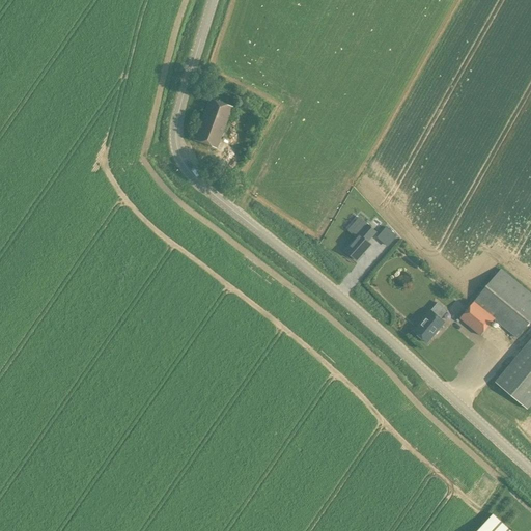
[(193,140),(217,149),(232,108),(208,99),(193,140)]
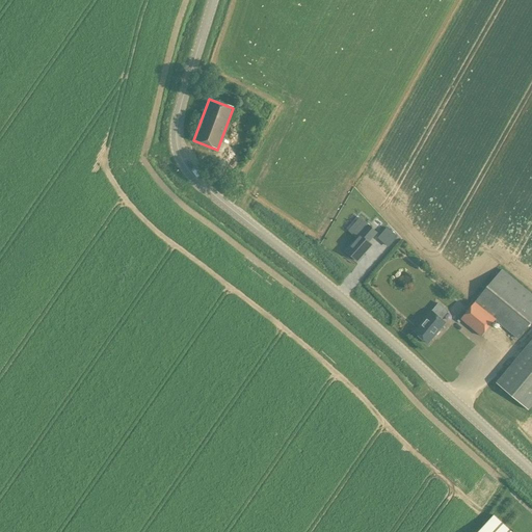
[(251,114),(244,128),(254,132),(261,120),(251,114)]
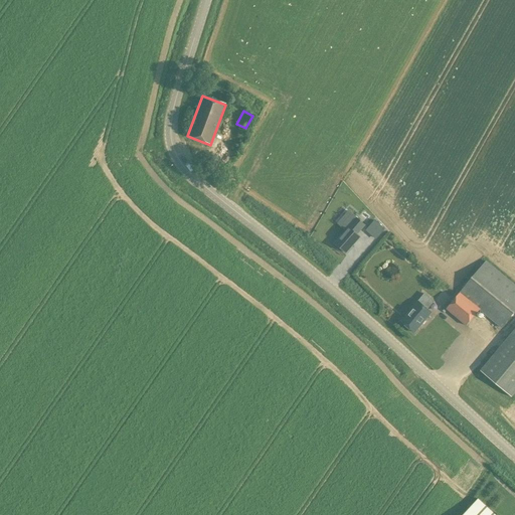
[(335,244),(346,253),(360,237),(357,235),(365,225),(356,218),(347,228),(348,229),(335,244)]
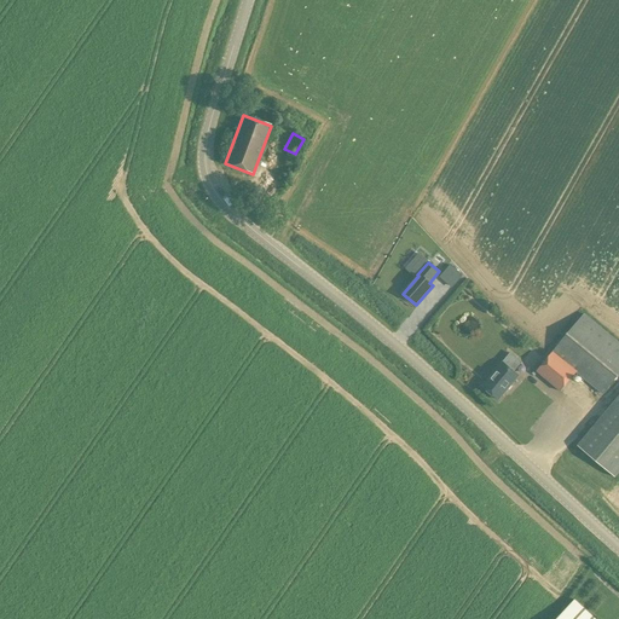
[(441,277),(453,287),(463,276),(451,265),(441,277)]
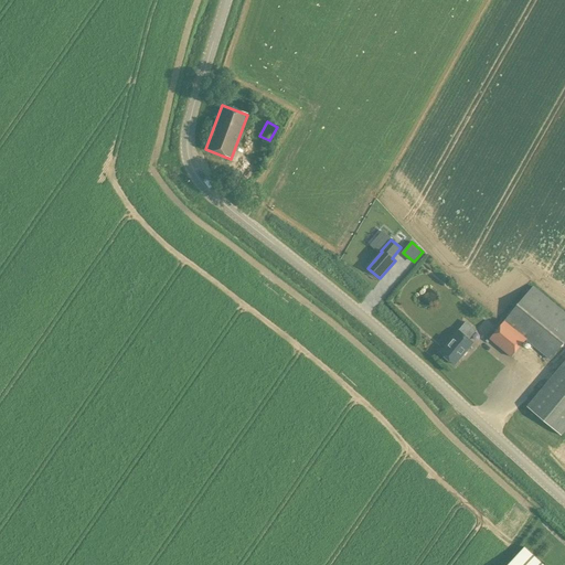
[(564,341),(564,312),(533,286),(489,339),(511,358),(526,340),(550,360),(564,341)]
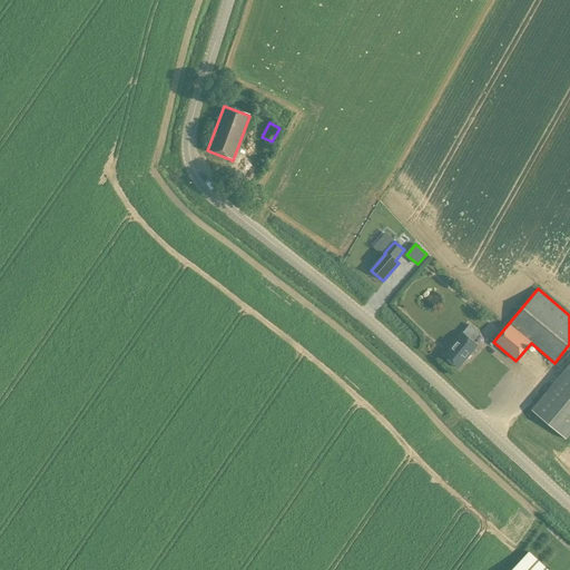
[(478,346),(462,334),(444,356),(459,369),(478,346)]
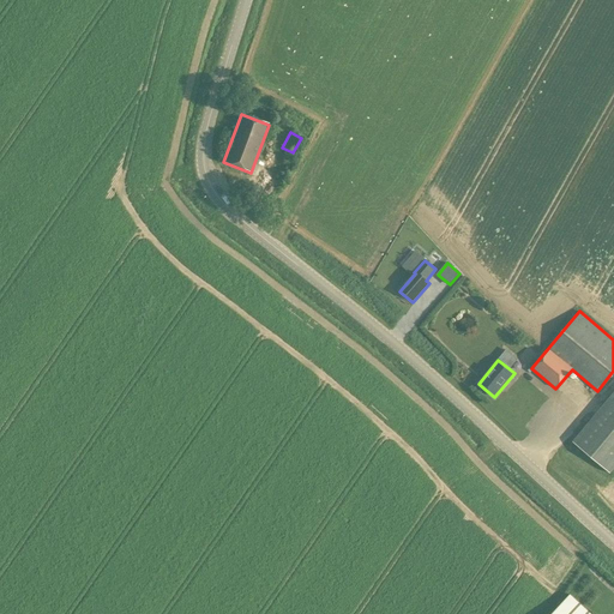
[(613,468),(613,393),(573,443),(611,474),(613,468)]
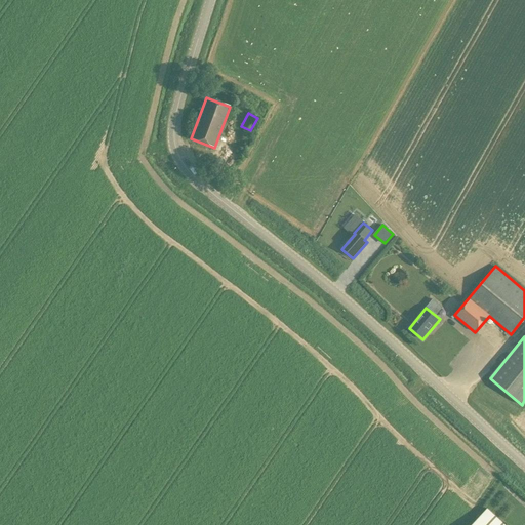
[(472,524),(506,524),(487,509),(472,524)]
